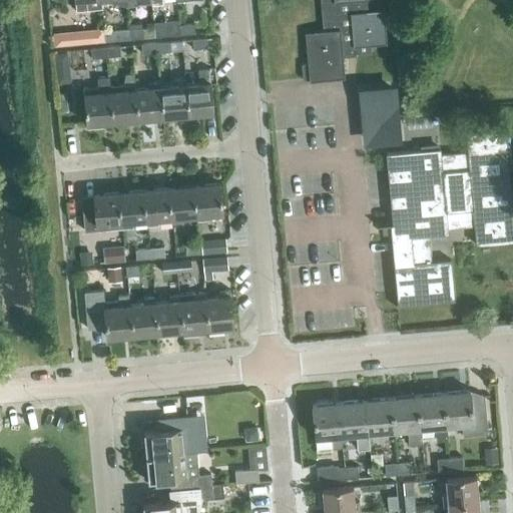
[(74,0),(76,9),(101,7),(100,2),(100,0),(74,0)]
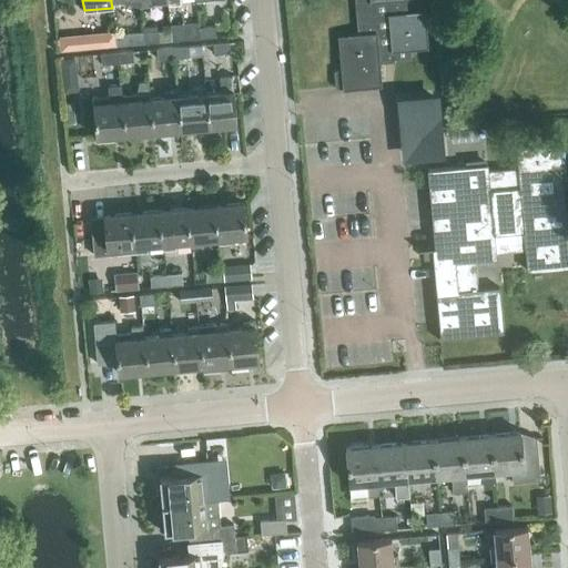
[(411,47),(427,46),(424,11),(407,12),(405,0),(354,0),(357,33),(340,36),(342,69),(333,70),(335,88),(381,83),(378,61),(412,58),(411,47)]
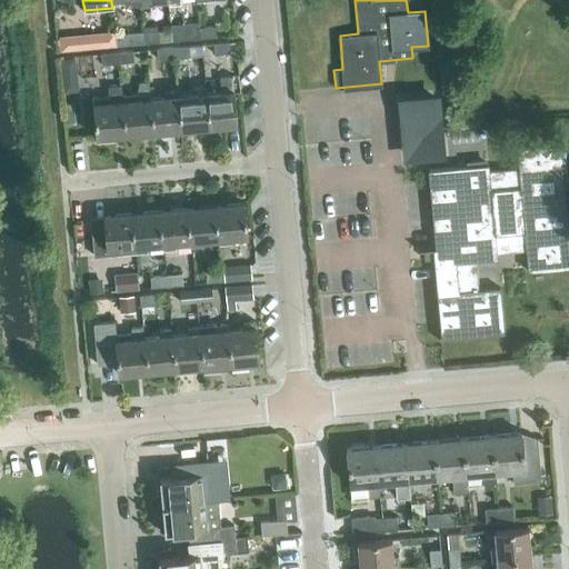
[(215,26),(199,27),(200,38),(216,37),(215,26)]
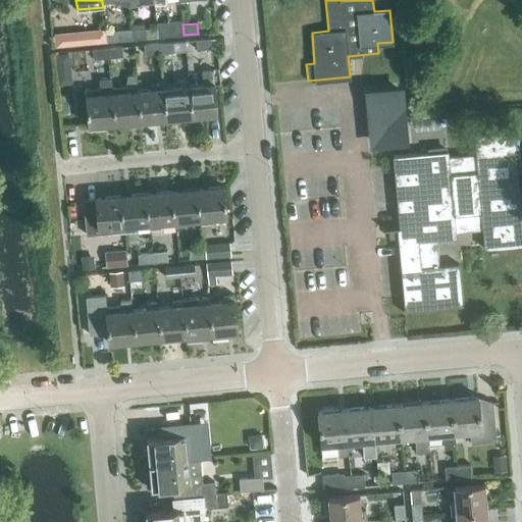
[(184,35),(183,24),(157,27),(158,38),(169,36),(184,35)]
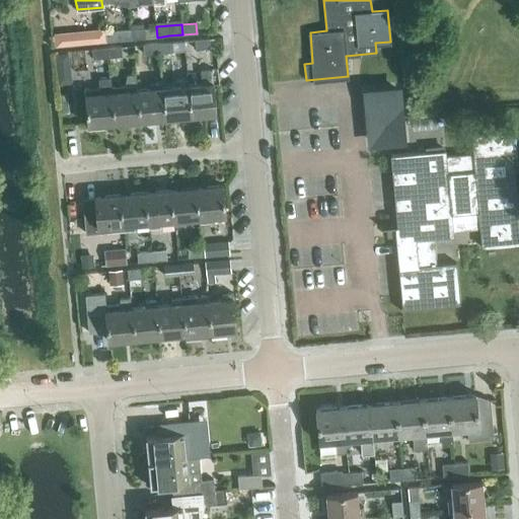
[(157,38),(156,26),(131,28),(132,39),(144,38),(156,36),(156,38),(157,38)]
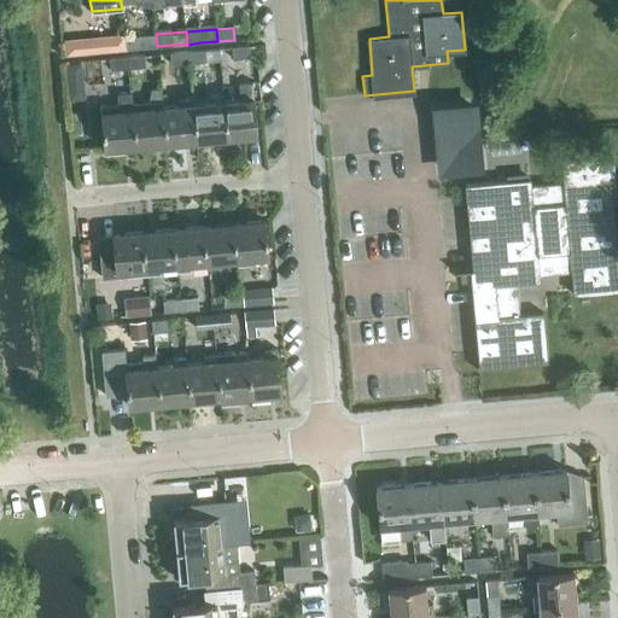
[(111,34),(94,35),(97,52),(114,51),(111,34)]
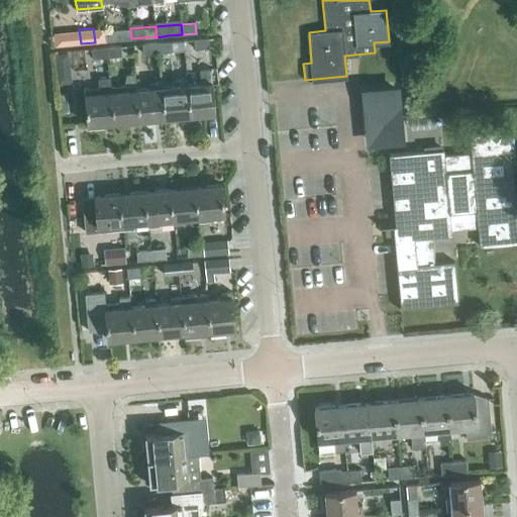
[(131,38),(130,28),(115,30),(116,39),(131,38)]
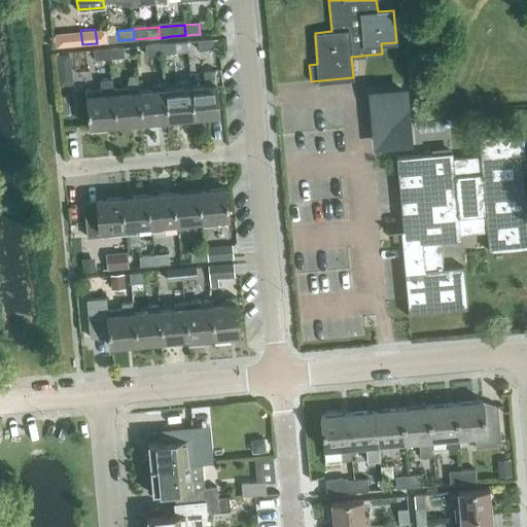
[(213,48),(212,38),(198,39),(198,49),(213,48)]
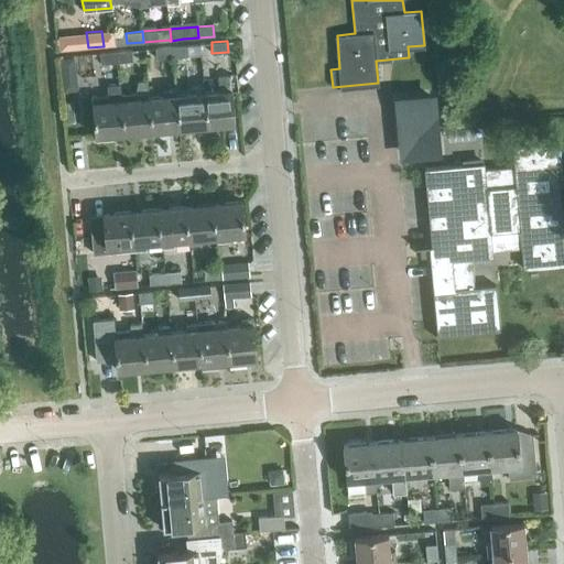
[(199,44),(171,46),(172,56),(201,55),(199,44)]
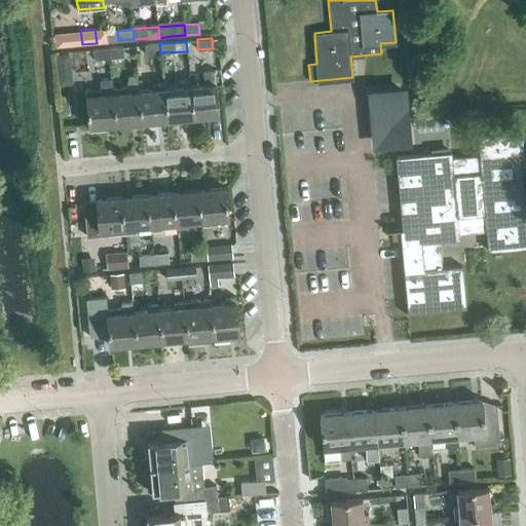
[(160,52),(159,43),(144,44),(146,54),(160,52)]
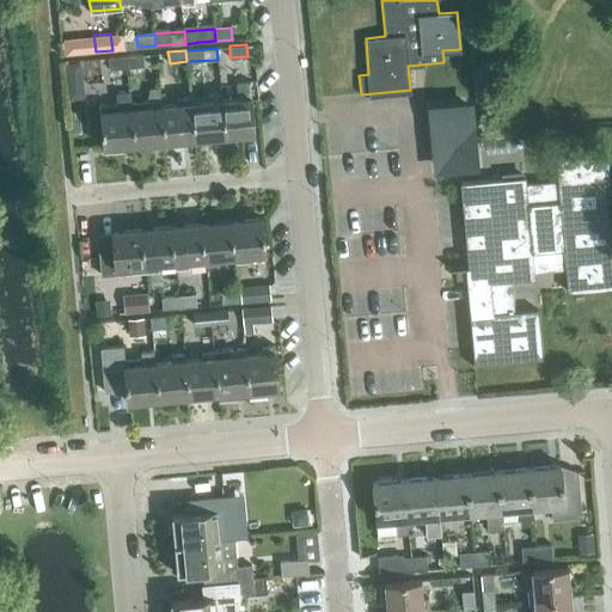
[(142,54),(126,55),(127,68),(144,66),(142,54)]
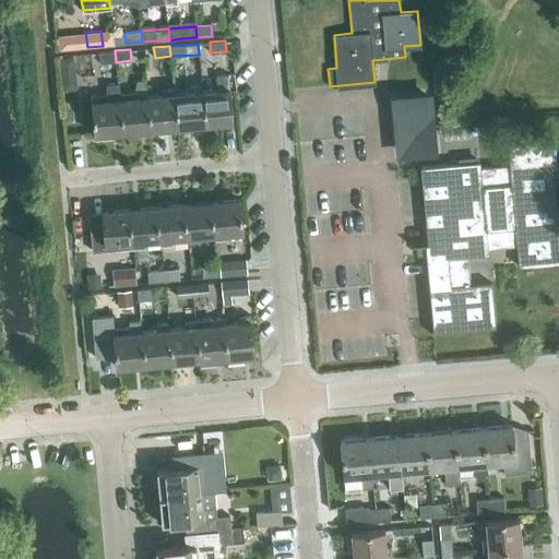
[(116,62),(115,50),(98,52),(99,63),(116,62)]
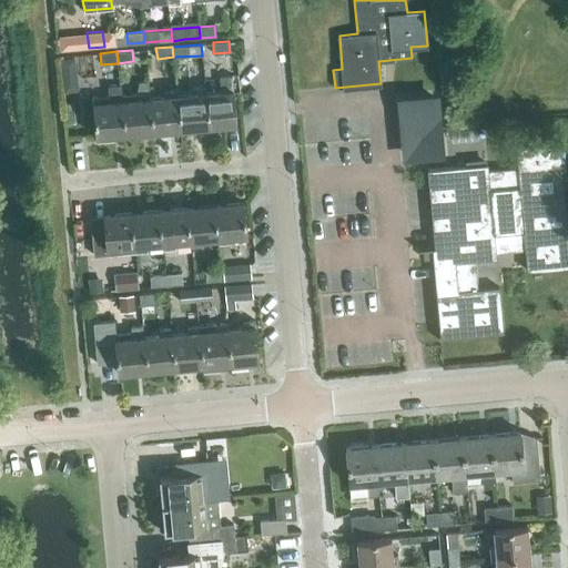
[(61,57),(64,91),(79,90),(74,56),(61,57)]
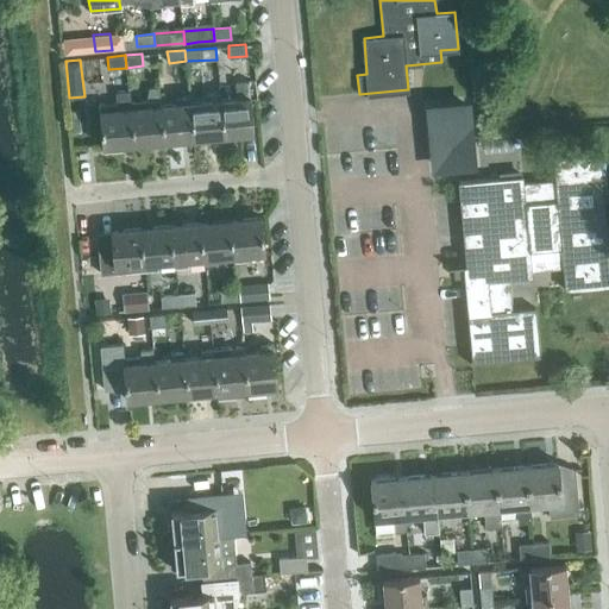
[(253,132),(250,89),(249,80),(236,81),(237,98),(220,99),(223,135),(253,132)]
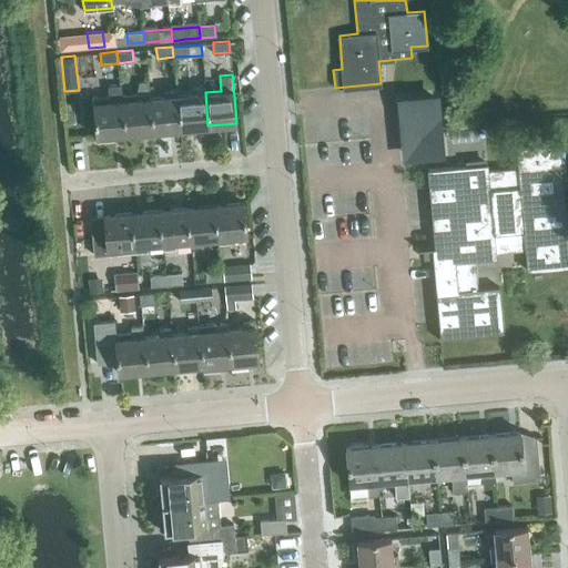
[(150,97),(149,81),(139,81),(137,92),(138,98),(122,100),(121,100),(124,133),(152,131),(150,97)]
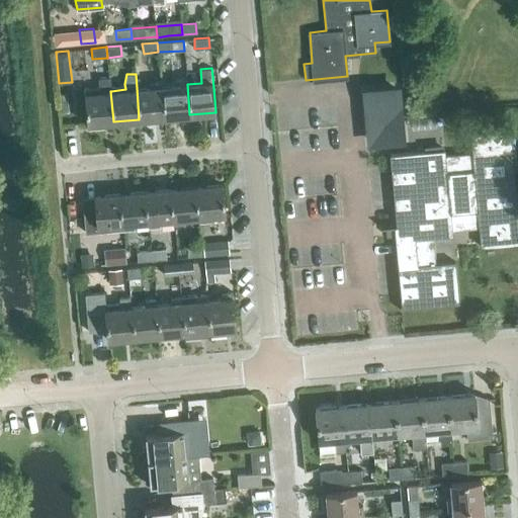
[(110,91),(111,91),(110,77),(98,78),(99,87),(84,88),(87,123),(113,121),(110,91)]
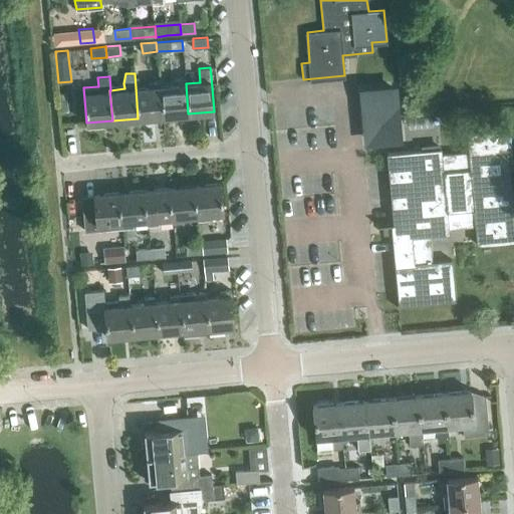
[(186,83),(186,78),(175,79),(175,84),(161,85),(163,115),(188,113),(186,83)]
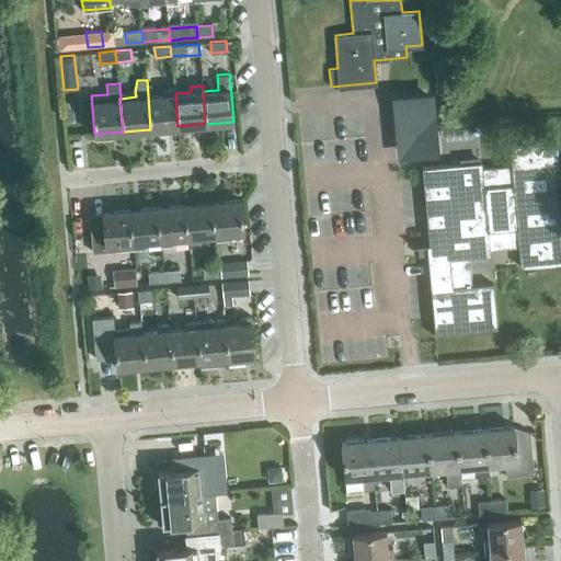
[(175,93),(175,88),(163,89),(163,94),(148,95),(150,129),(178,126),(175,93)]
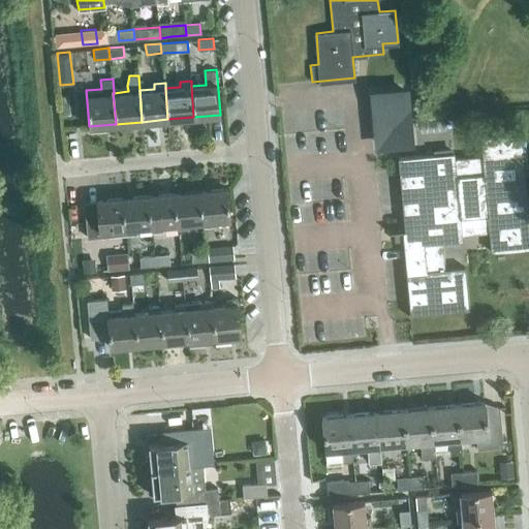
[(374,94),(377,124),(406,122),(403,91),(374,94)]
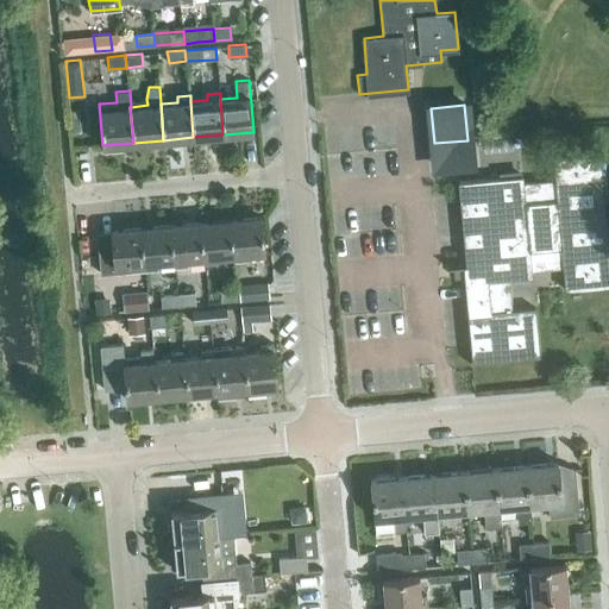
[(466,267),(453,268),(454,276),(464,276),(468,314),(472,362),(539,355),(535,308),(513,311),(509,278),(532,276),(532,270),(564,267),(566,289),(608,286),(608,244),(601,151),(553,156),(556,179),(523,181),(523,175),(458,181),(466,267)]
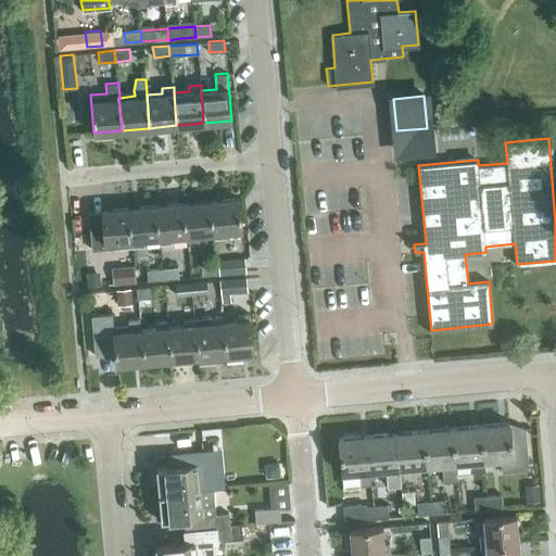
[(239,198),(211,200),(214,232),(213,232),(214,239),(226,237),(225,231),(242,230),(239,198)]
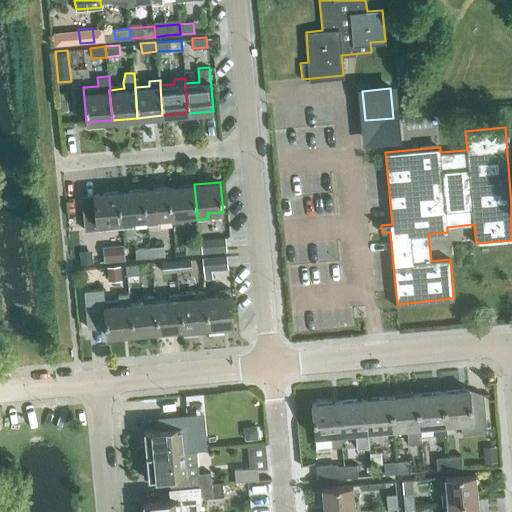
[(197,214),(194,184),(169,186),(172,216),(171,216),(172,222),(183,221),(182,215),(196,214),(197,214)]
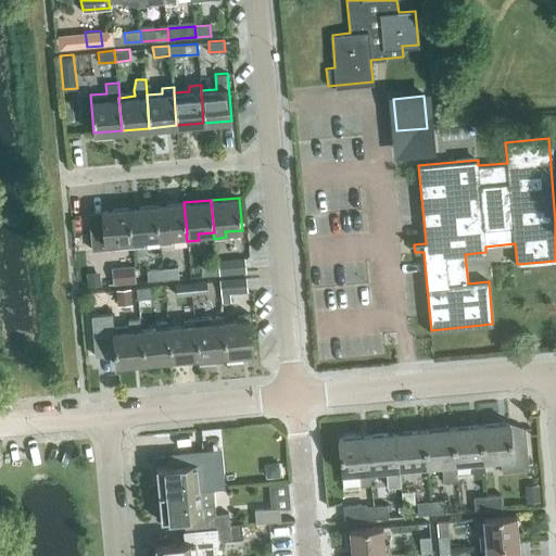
[(187,235),(184,202),(156,204),(160,238),(159,238),(160,243),(172,242),(171,237),(186,235),(187,235)]
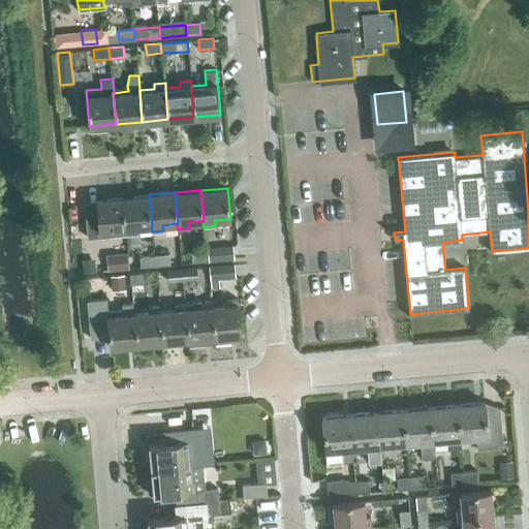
[(152,226),(149,194),(123,197),(125,228),(125,234),(137,232),(136,227),(151,226),(152,226)]
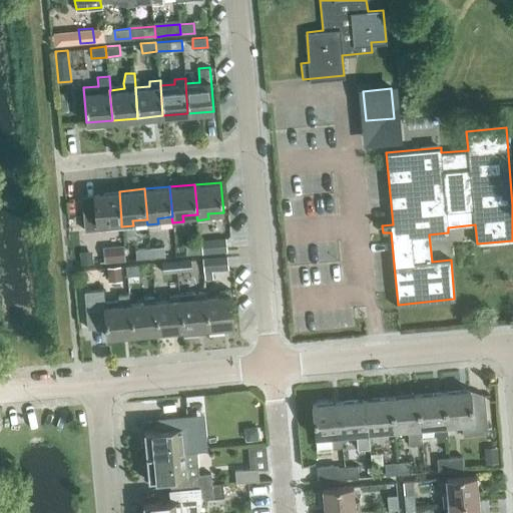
[(121,221),(119,191),(93,193),(94,199),(82,200),(84,229),(108,227),(107,222),(121,221)]
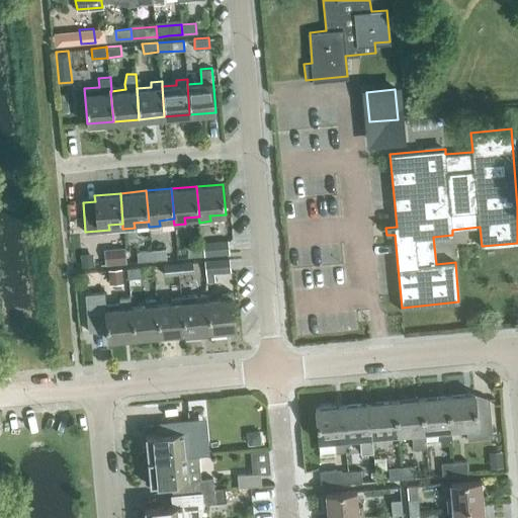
[(229,253),(228,239),(202,242),(203,255),(229,253)]
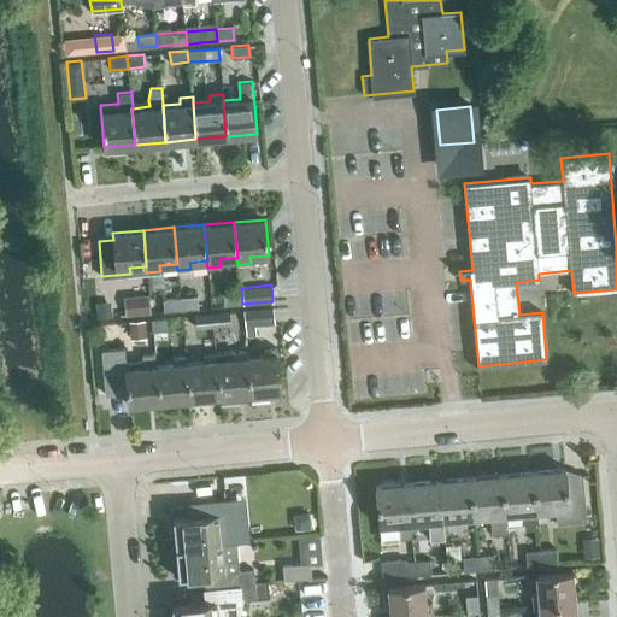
[(242,304),(241,292),(223,293),(224,305),(242,304)]
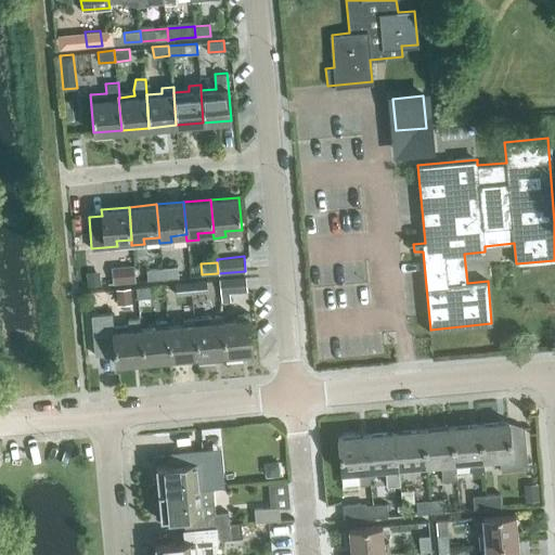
[(136,281),(133,265),(111,267),(113,283),(136,281)]
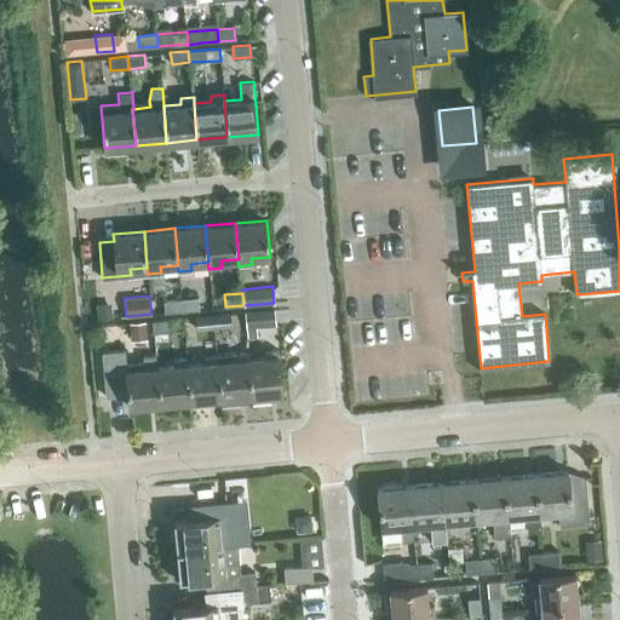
[(200,309),(199,298),(181,299),(182,310),(200,309)]
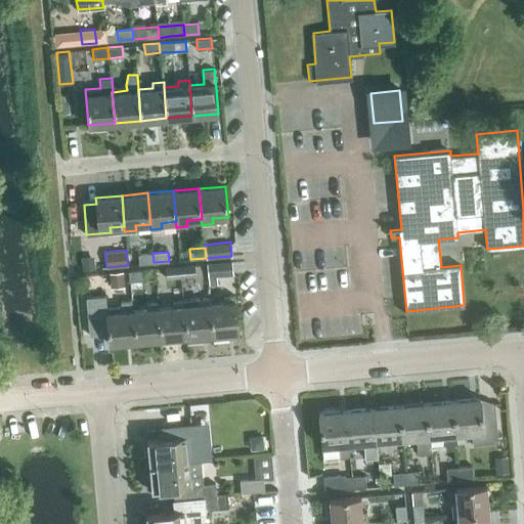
[(154,262),(153,253),(138,254),(139,263),(154,262)]
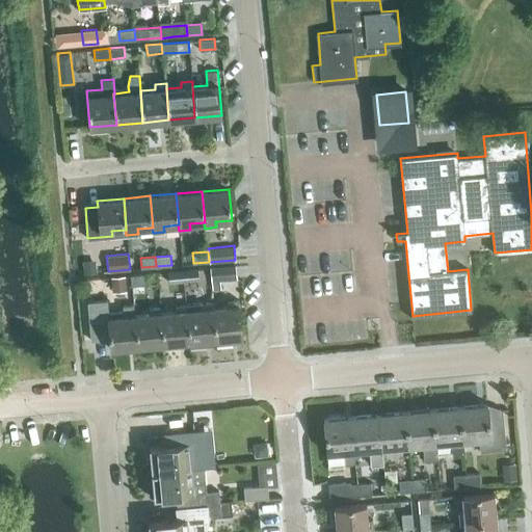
[(96,262),(83,264),(84,274),(97,272),(96,262)]
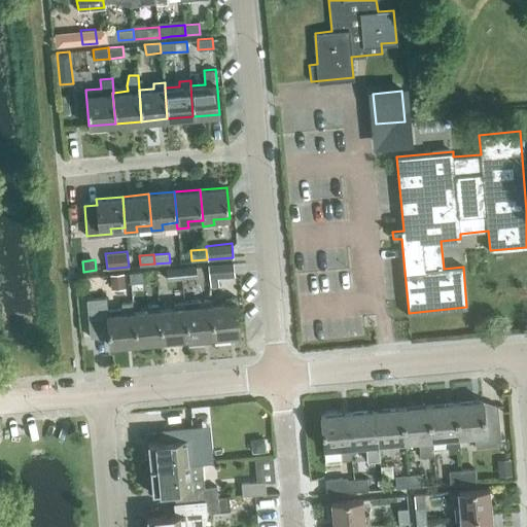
[(235,276),(233,262),(208,265),(210,286),(218,286),(217,277),(235,276)]
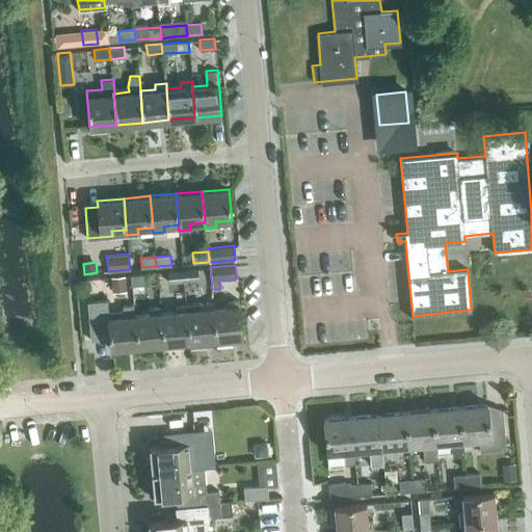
[(197,280),(197,269),(183,270),(184,281),(197,280)]
